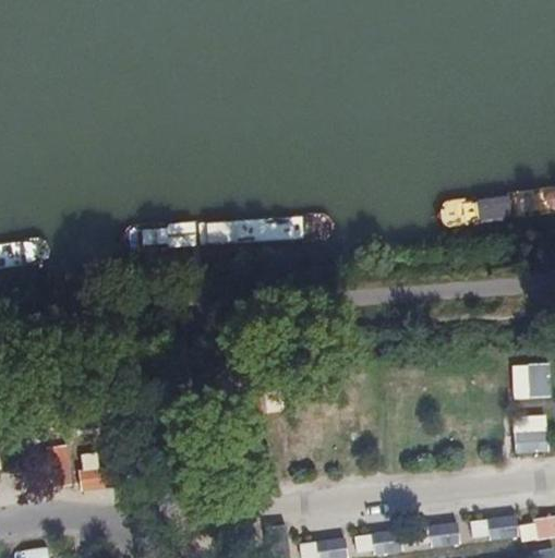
[(553,398),(552,363),(528,364),(528,399),(553,398)]
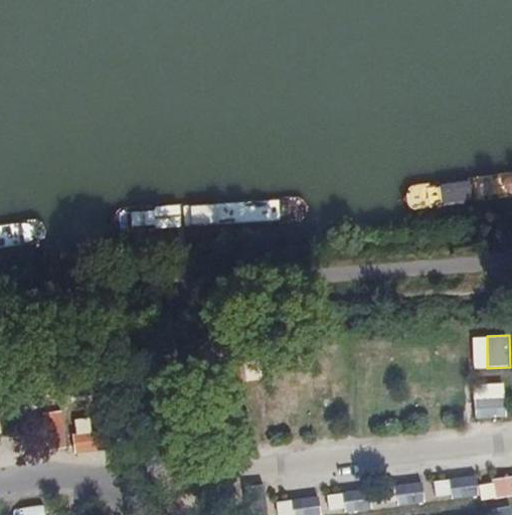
[(506,397),(474,398),(475,418),(507,417),(506,397)]
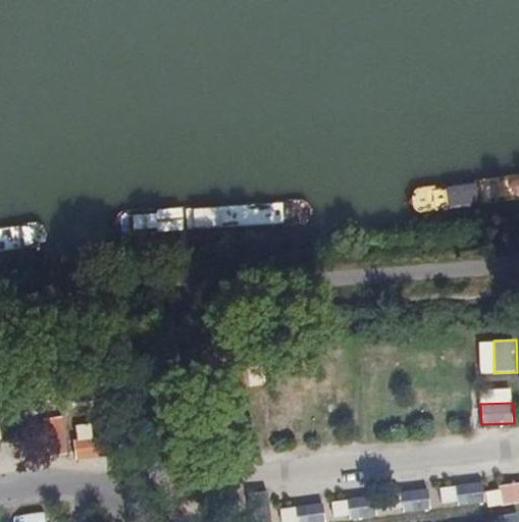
[(66,456),(65,418),(22,419),(23,457),(66,456)]
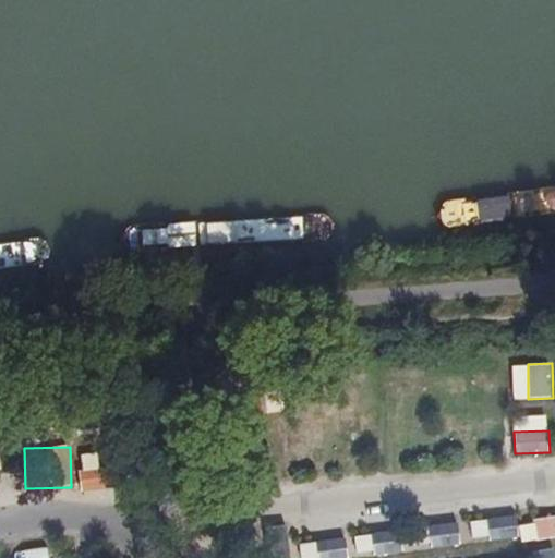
[(486,517),(487,541),(519,538),(517,513),(486,517)]
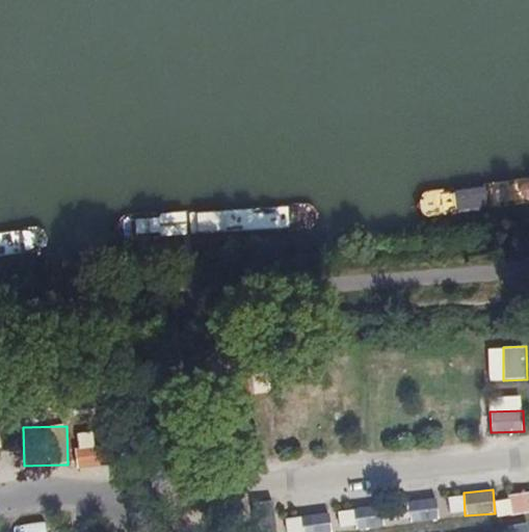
[(507,494),(510,514),(528,511),(528,491),(507,494)]
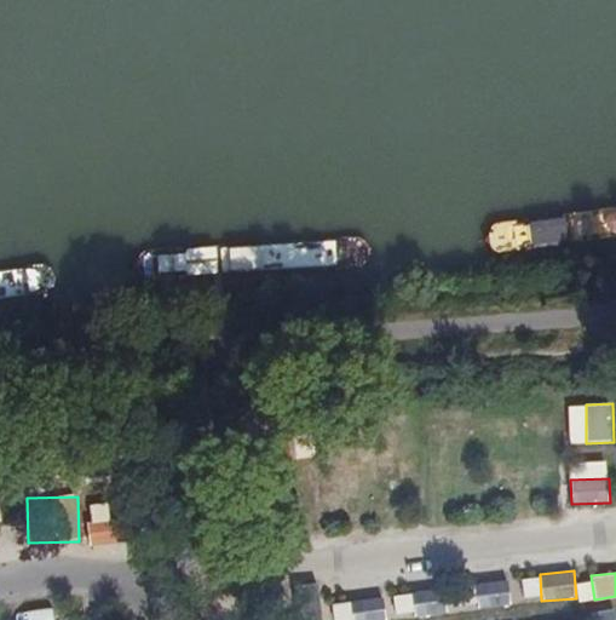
[(508,580),(476,581),(477,608),(510,606),(508,580)]
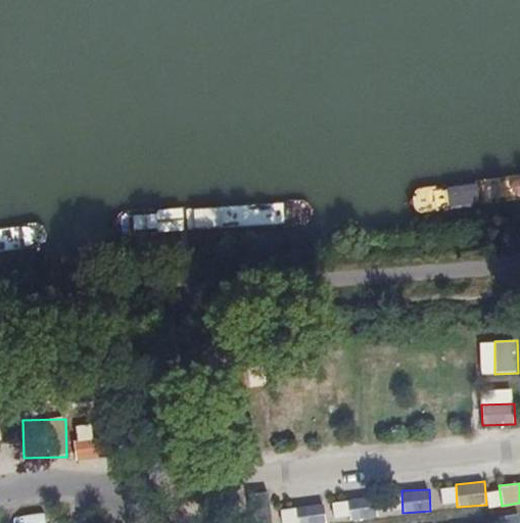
[(271,522),(269,492),(251,493),(253,522),(271,522)]
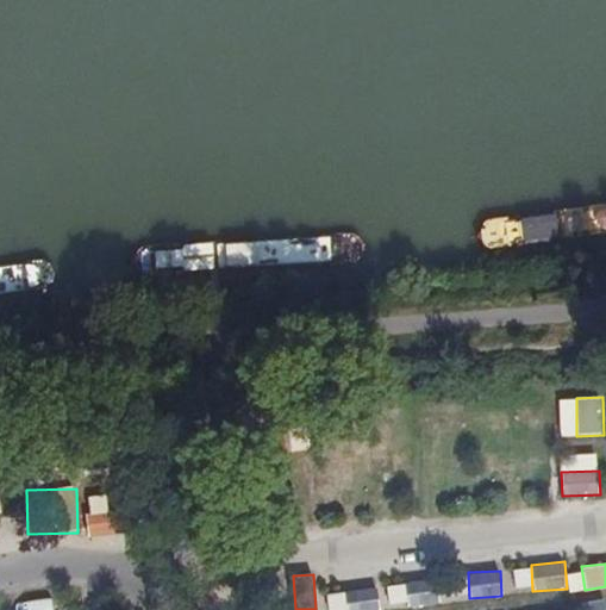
[(438,579),(406,580),(407,607),(439,604),(438,579)]
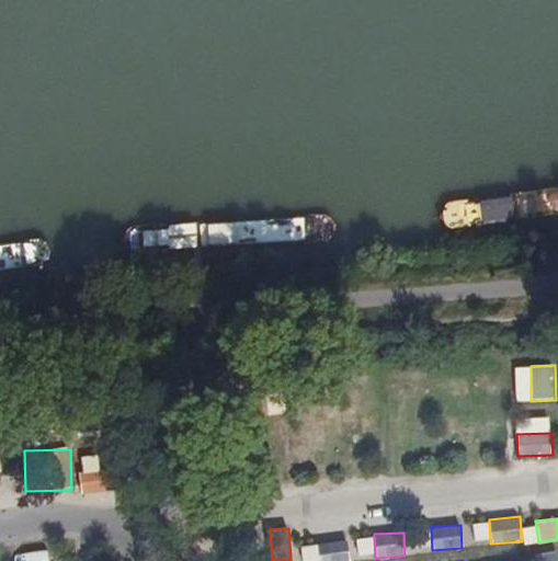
[(317,541),(318,560),(349,560),(348,540),(317,541)]
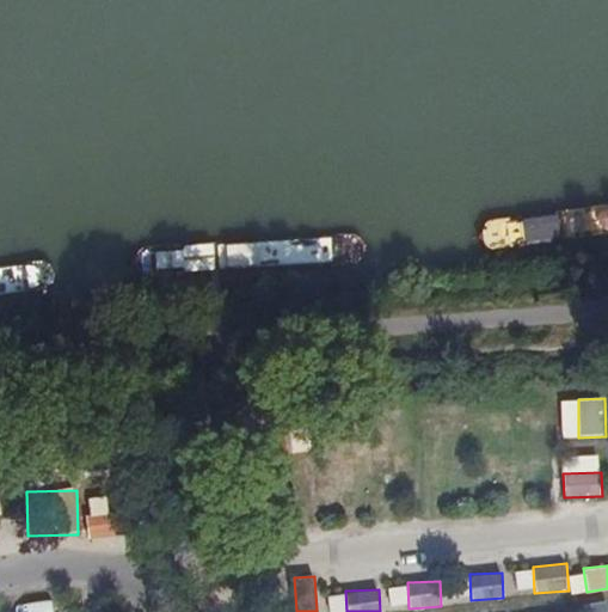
[(34,594),(36,611),(56,611),(53,591),(34,594)]
